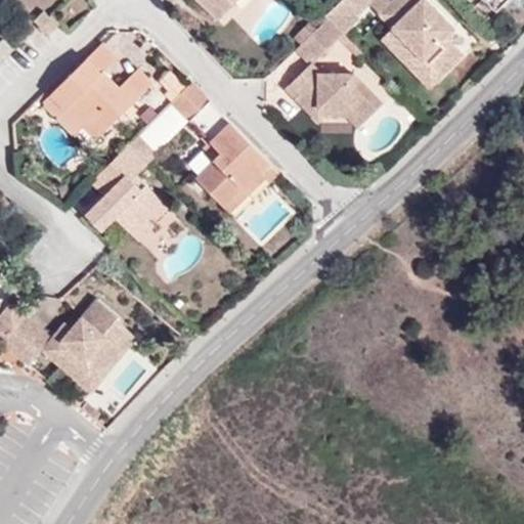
[(191,0),(225,32),(242,17),(232,7),(239,0),(191,0)]
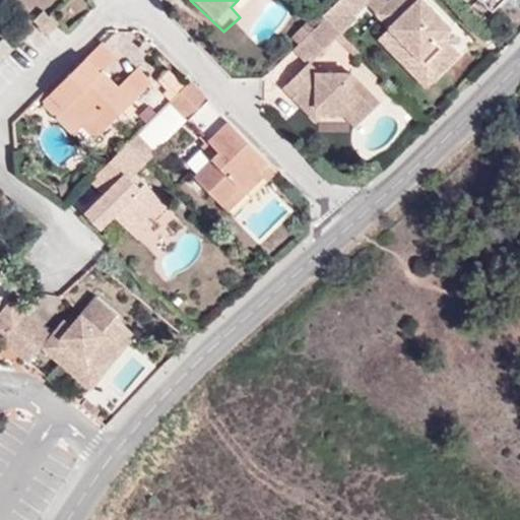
[(240,17),(256,0),(238,0),(231,7),(240,17)]
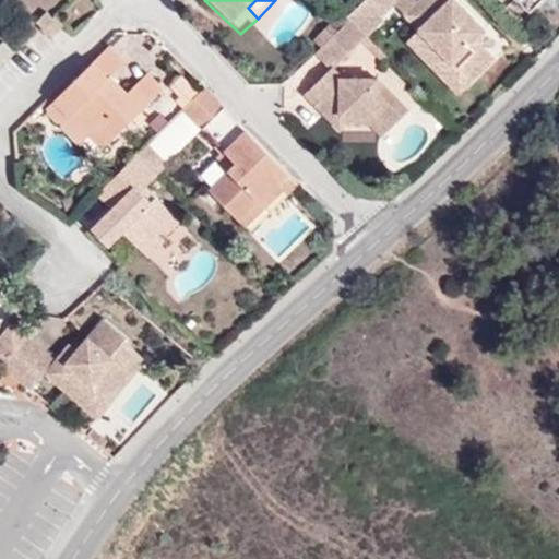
[(366,0),(347,19),(349,22),(363,35),(366,38),(383,20),(381,16),(394,3),(396,0),(366,0)]
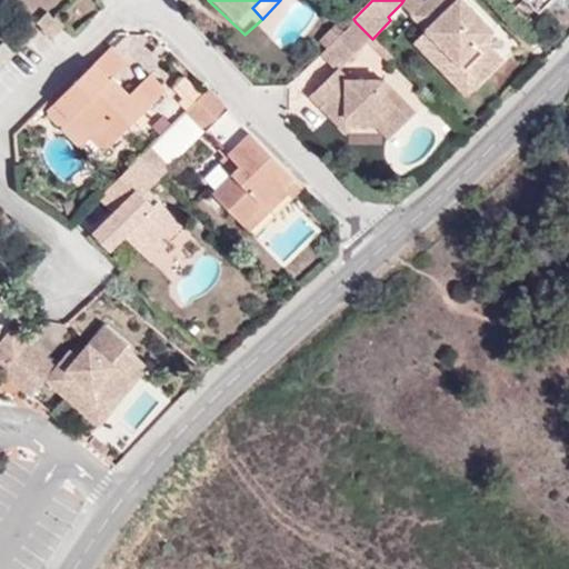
[(425,5),(419,0),(403,0),(401,3),(412,17),(425,5)]
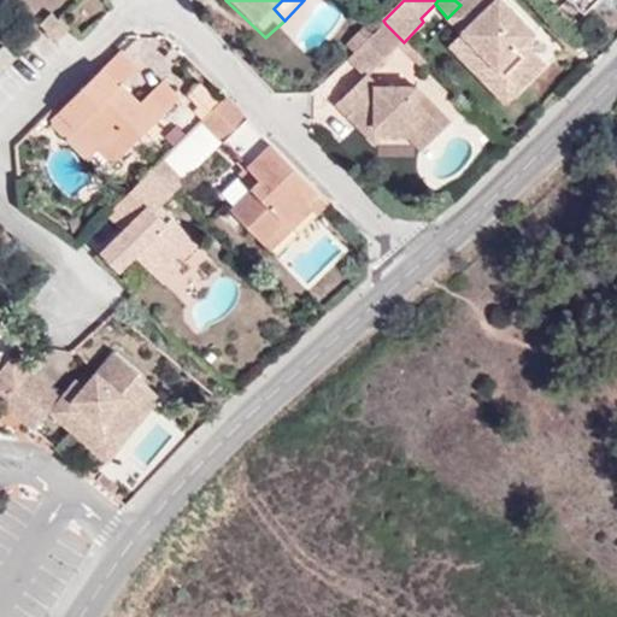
[(539,39),(501,0),(465,0),(460,5),(447,18),(462,33),(519,92),(547,66),(530,47),(539,39)]
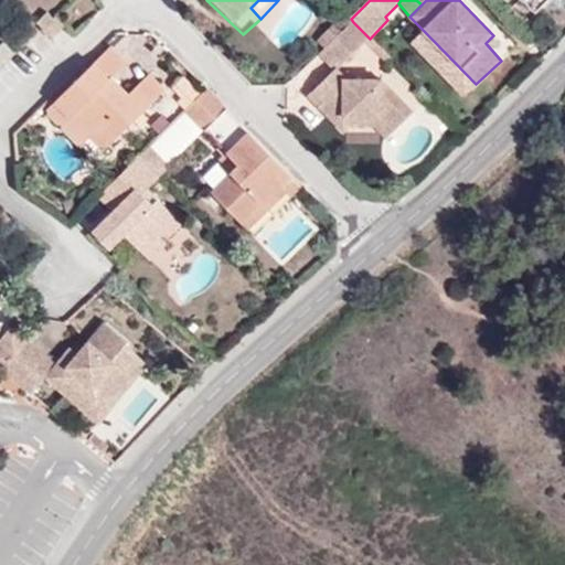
[(34,20),(40,25),(50,16),(44,10),(34,20)]
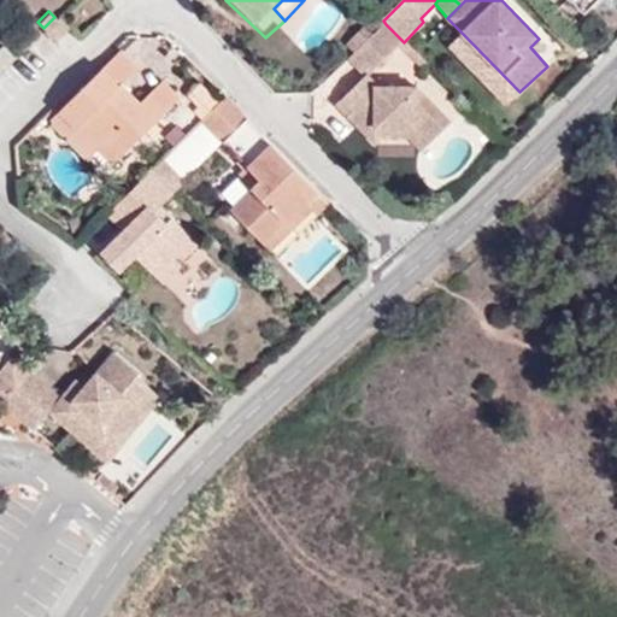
[(62,22),(56,16),(54,17),(43,28),(41,30),(47,36),(62,22)]
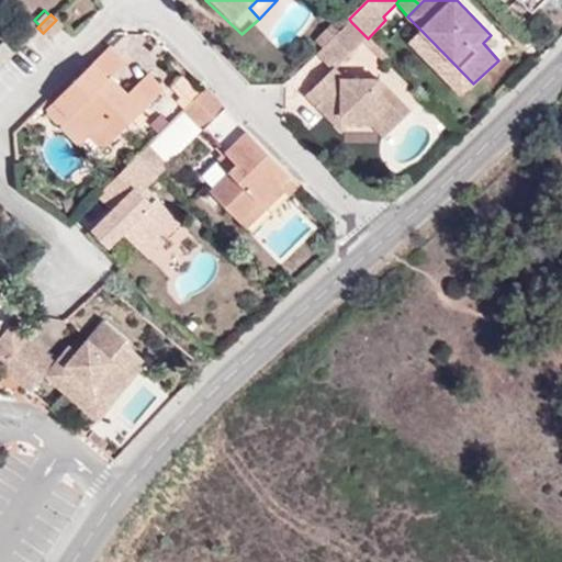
[(46,36),(60,24),(56,20),(43,33),(46,36)]
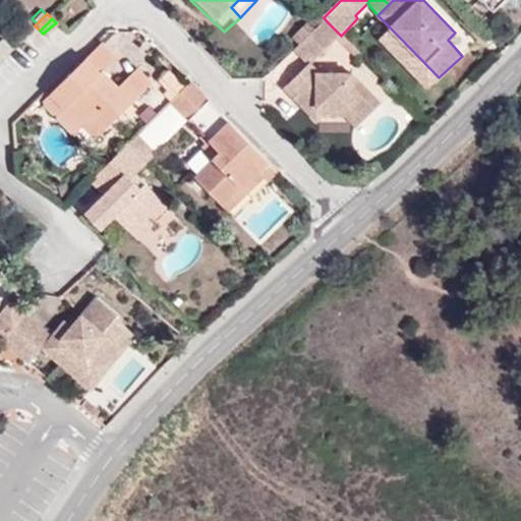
[(338,33),(326,20),(299,46),(311,58),(338,33)]
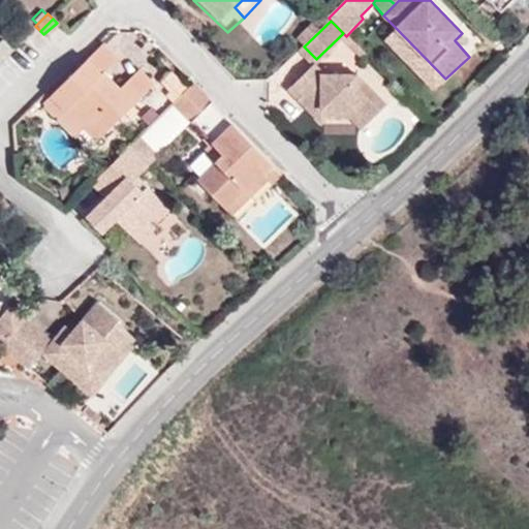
[(383,40),(432,91),(445,79),(396,28),(383,40)]
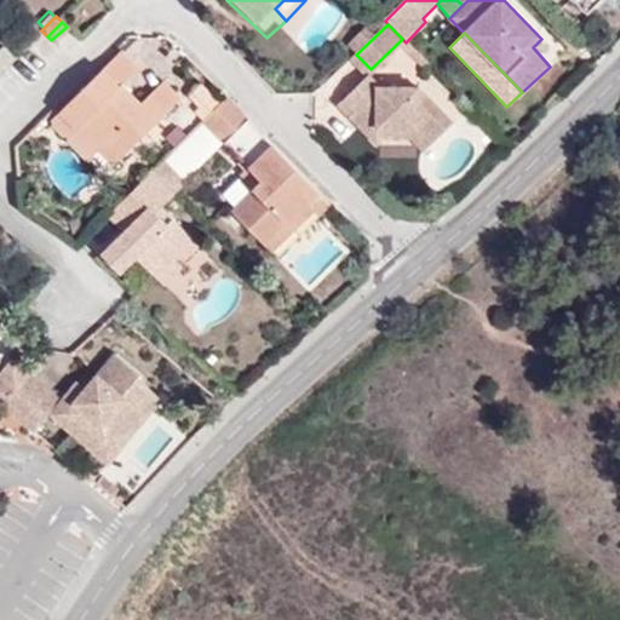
[(98,148),(113,164),(158,120),(144,104),(132,116),(113,93),(133,73),(116,53),(52,119),(67,137),(74,130),(93,151),(98,148)]
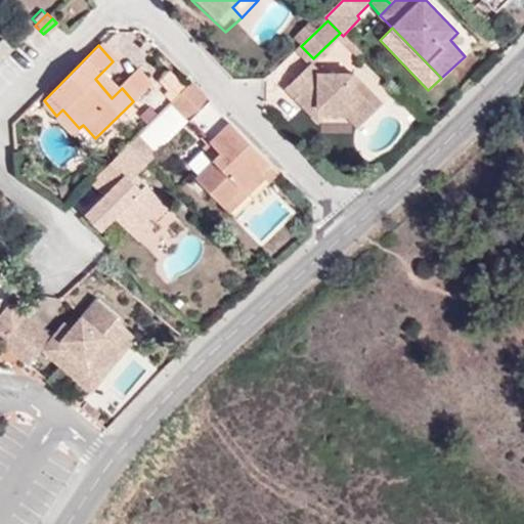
[(302,96),(296,103),(310,117),(317,111),(355,113),(363,122),(382,103),(352,75),(321,76),(311,64),(291,85),(302,96)]
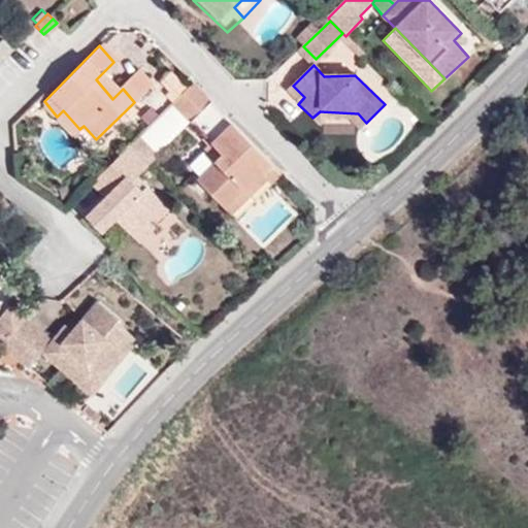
[(135,77),(123,89),(134,102),(147,92),(135,77)]
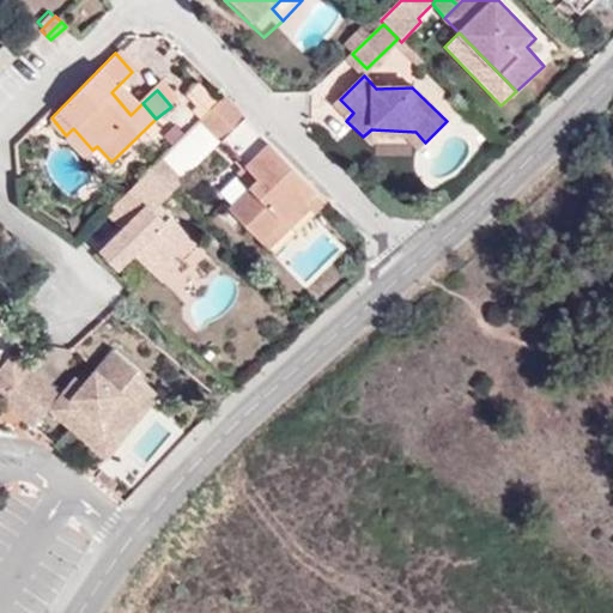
[(222,141),(244,117),(223,96),(200,119),(222,141)]
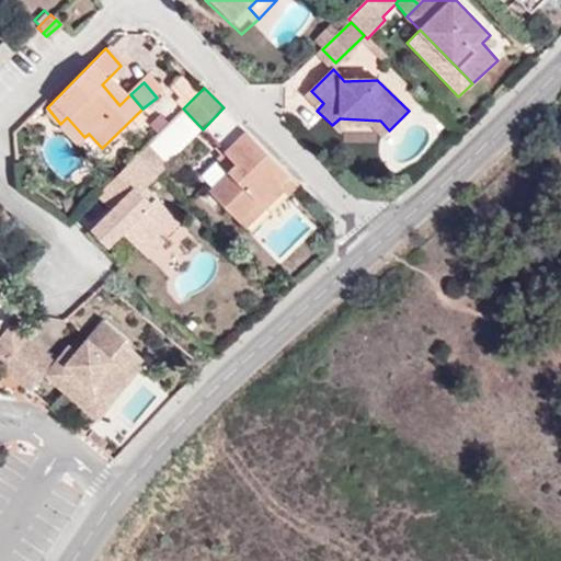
[(240,221),(278,182),(288,172),(224,107),(203,129),(229,157),(239,167),(231,175),(214,194),(240,221)]
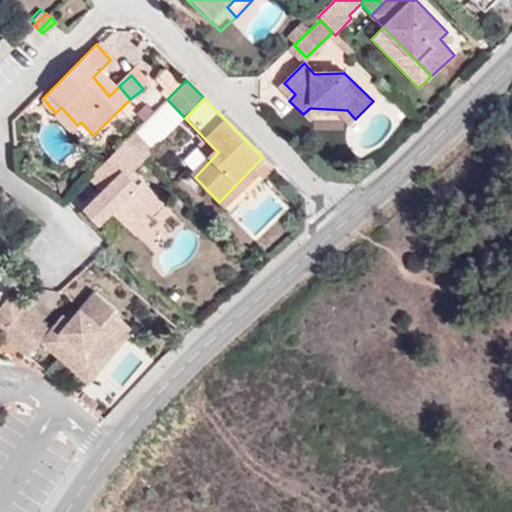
[(53,115),(69,133),(77,125),(61,107),(55,113),(53,115)]
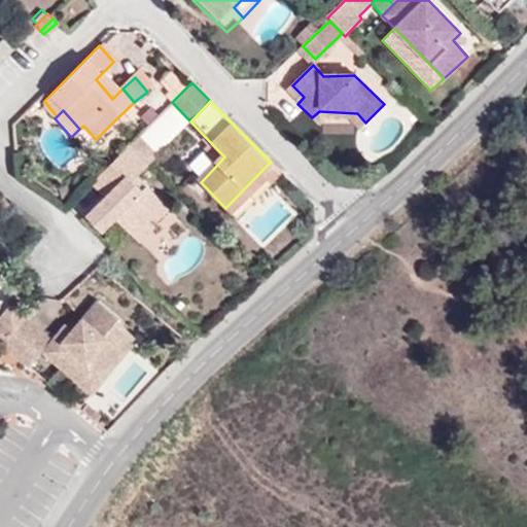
[(353,123),(359,128),(365,123),(357,113),(319,111),(312,117),(318,125),(324,118),(353,123)]
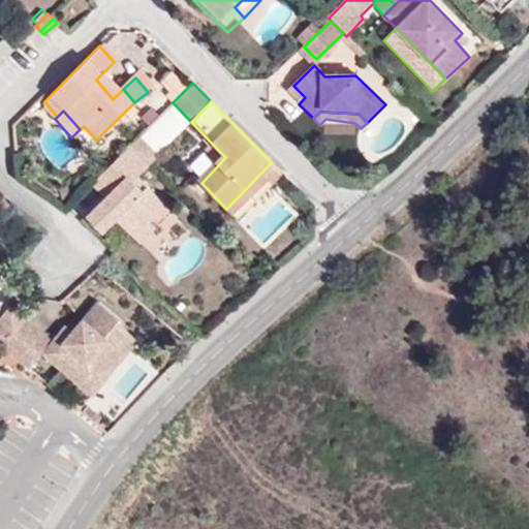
[(157,157),(137,136),(128,146),(148,165),(157,157)]
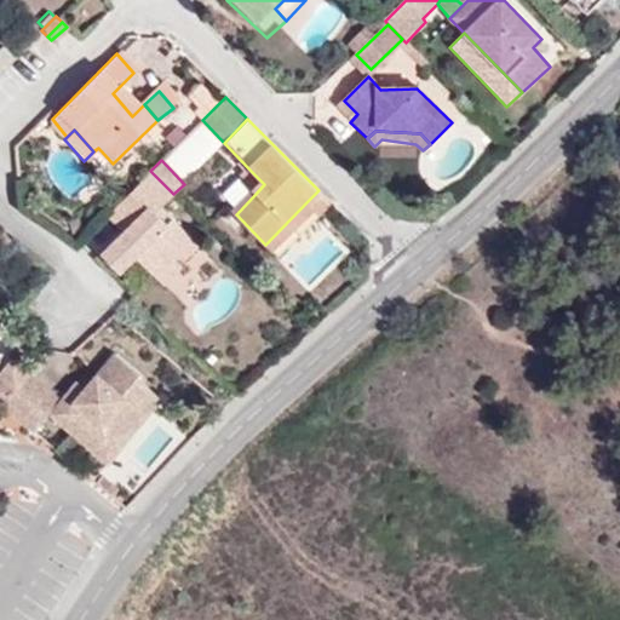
[(191,241),(159,208),(173,194),(150,171),(108,213),(124,230),(101,253),(119,271),(133,257),(149,273),(160,283),(178,265),(173,259),(191,241)]
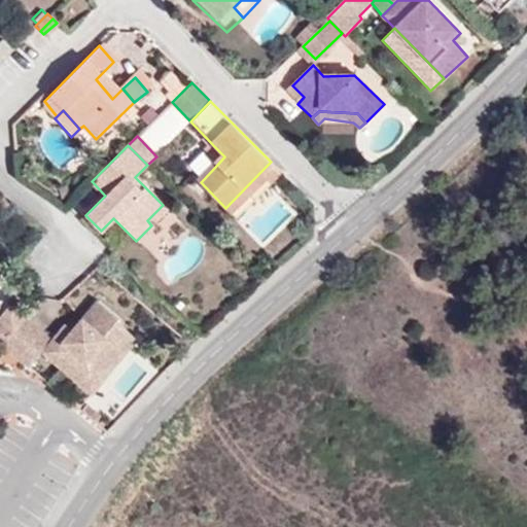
[(215,147),(208,154),(217,165),(224,156),(215,147)]
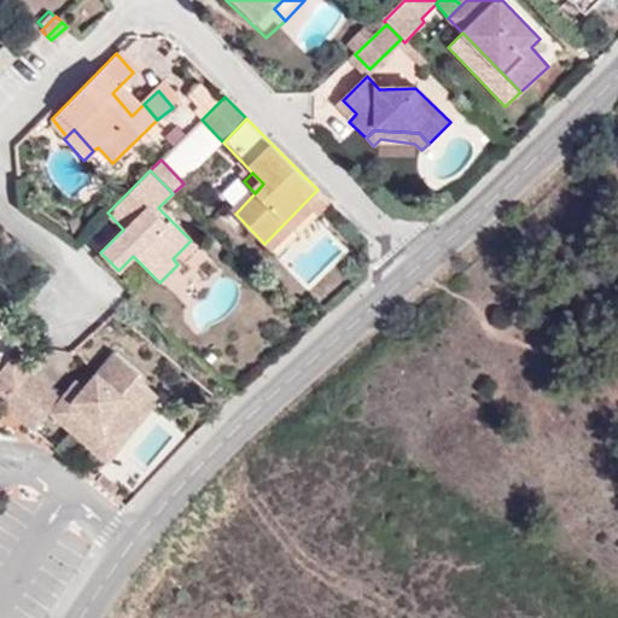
[(273,254),(315,209),(307,200),(264,244),(273,254)]
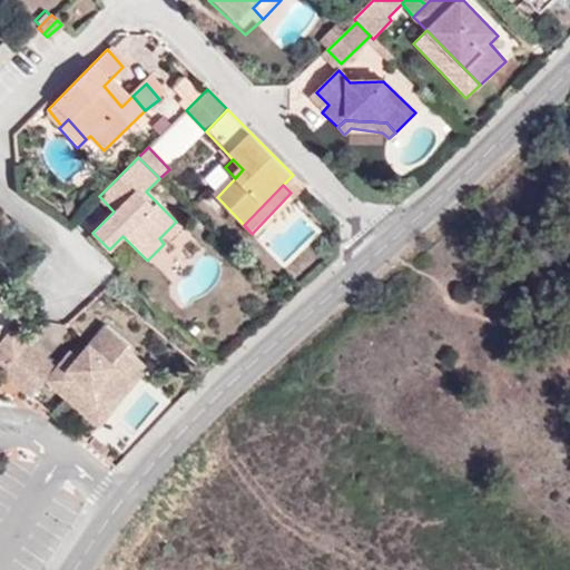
[(109,249),(123,264),(137,251),(123,236),(109,249)]
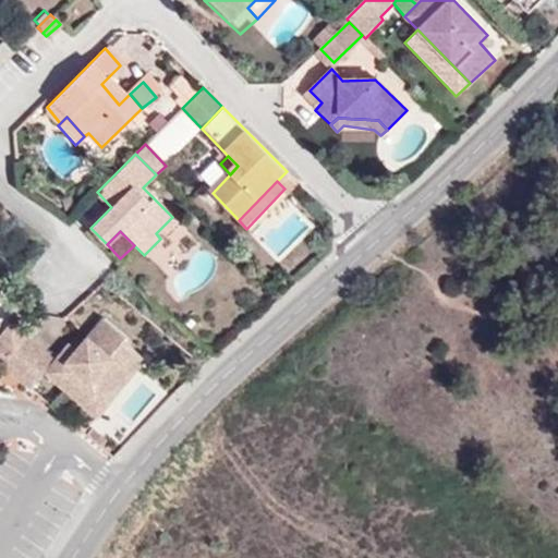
[(125,332),(100,312),(74,342),(68,350),(108,384),(122,367),(128,374),(143,355),(122,336),(125,332)]
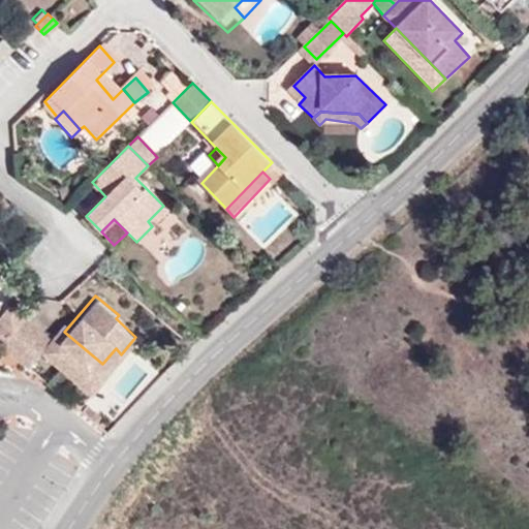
[(8,304),(0,314),(0,346),(24,318),(8,304)]
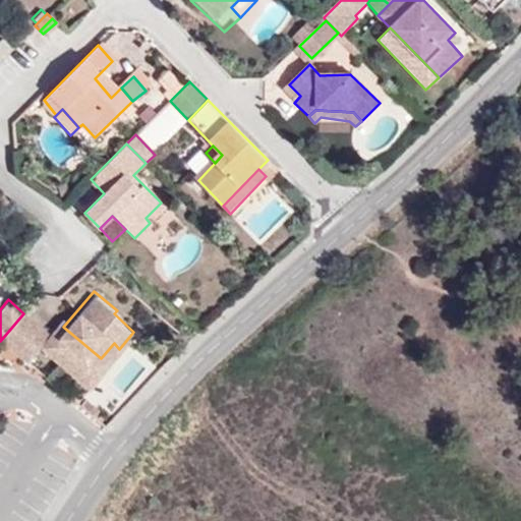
[(52,329),(47,334),(23,313),(0,341),(0,342),(22,361),(37,345),(59,363),(73,347),(95,366),(101,358),(63,327),(58,334),(52,329)]
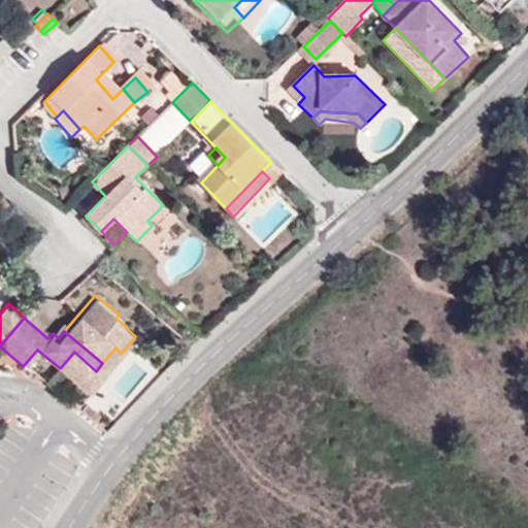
[(70,324),(64,318),(58,326),(64,331),(70,324)]
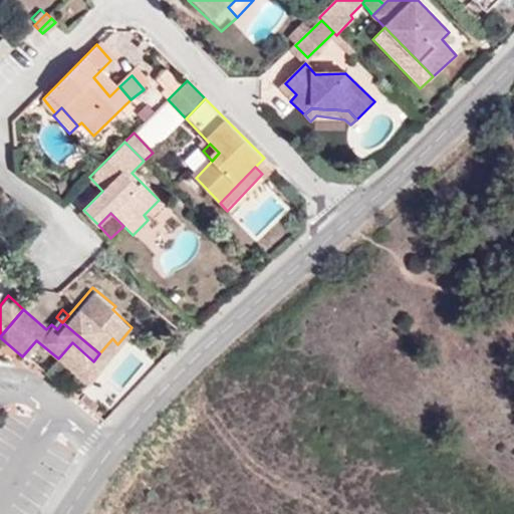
[(62,322),(56,317),(51,324),(57,329),(62,322)]
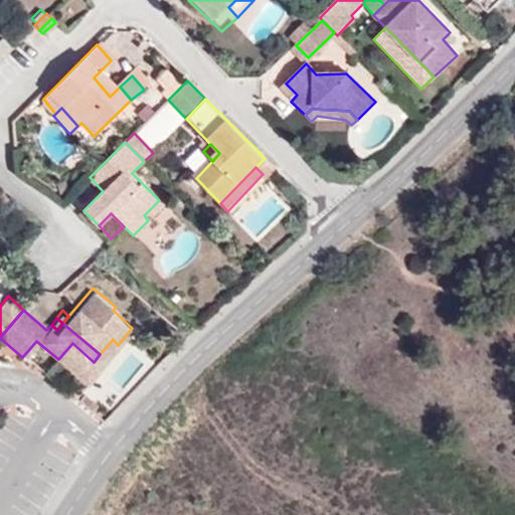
[(118,345),(113,339),(100,354),(106,358),(118,345)]
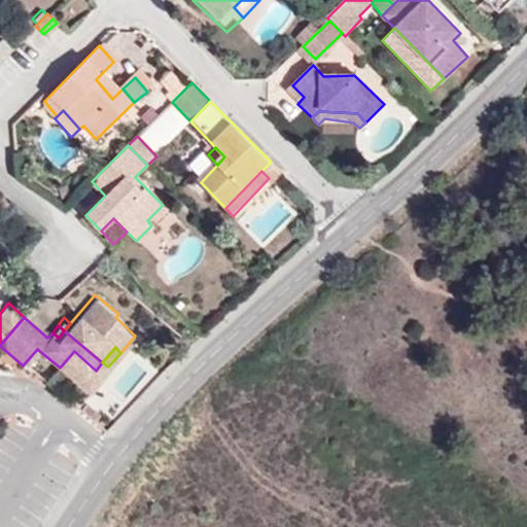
[(60,367),(86,391),(101,375),(96,371),(74,351),(60,367)]
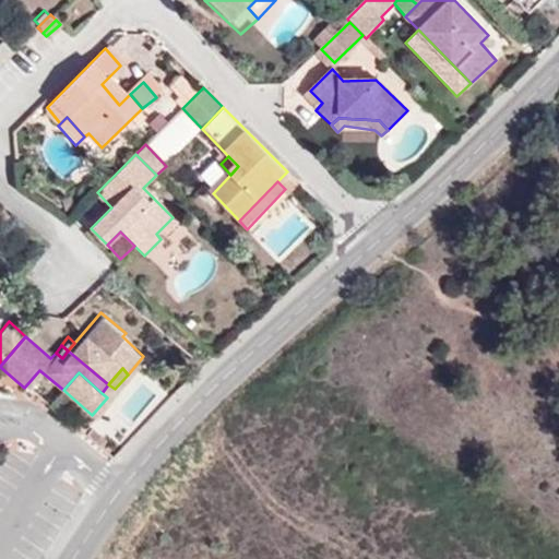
[(107,397),(115,389),(108,384),(102,393),(107,397)]
